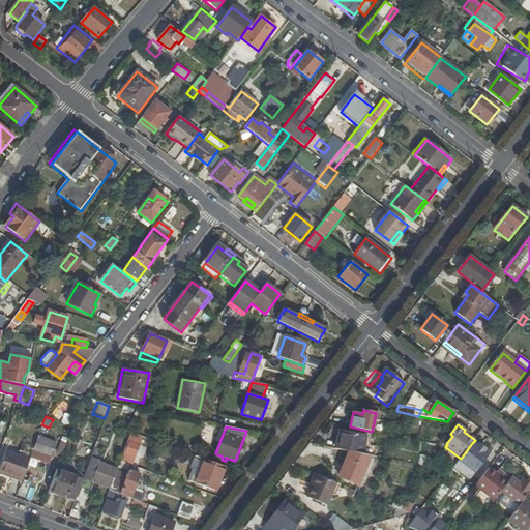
[(334,449),(349,451),(362,454),(365,437),(339,432),(334,449)]
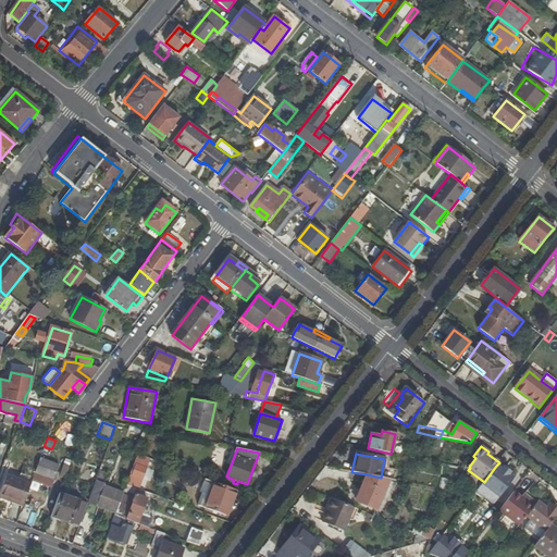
[(126,485),(138,490),(150,459),(137,455),(126,485)]
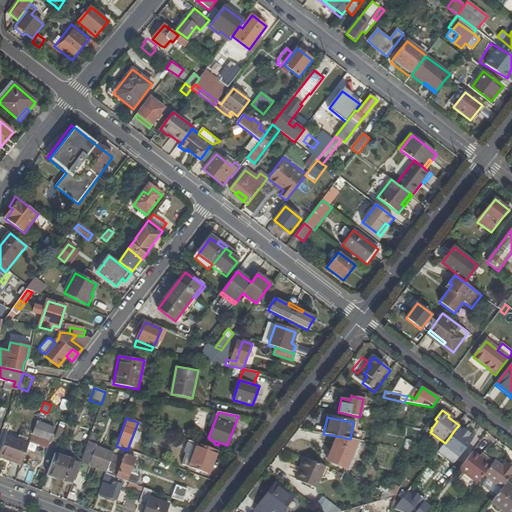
[(54,428),(37,422),(32,436),(49,442),(54,428)]
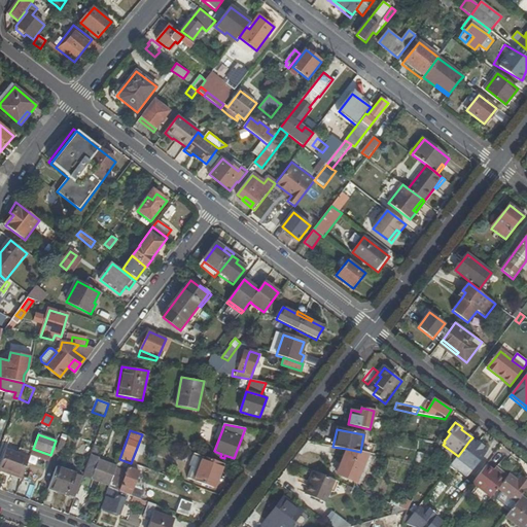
[(62,452),(66,443),(61,441),(58,451),(62,452)]
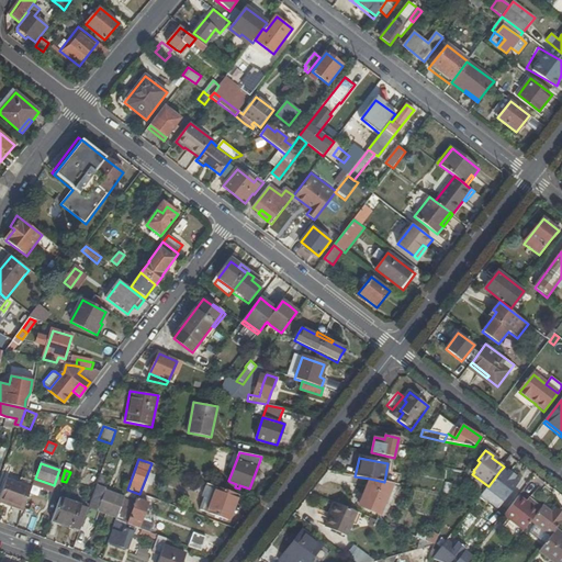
[(508,475),(501,470),(489,486),(483,493),(501,506),(520,481),(509,472),(508,475)]
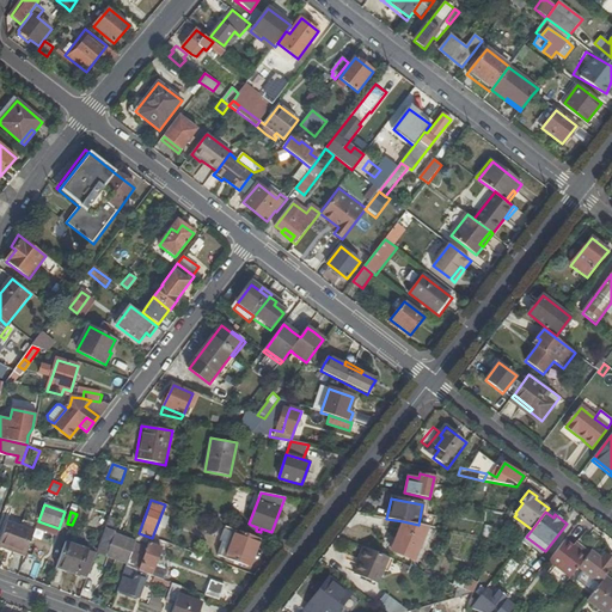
[(34,533),(37,526),(23,521),(20,527),(34,533)]
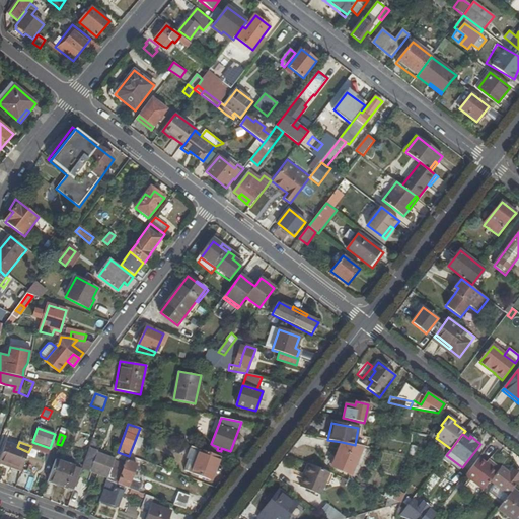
[(351,474),(362,447),(355,445),(342,442),(331,466),(351,474)]
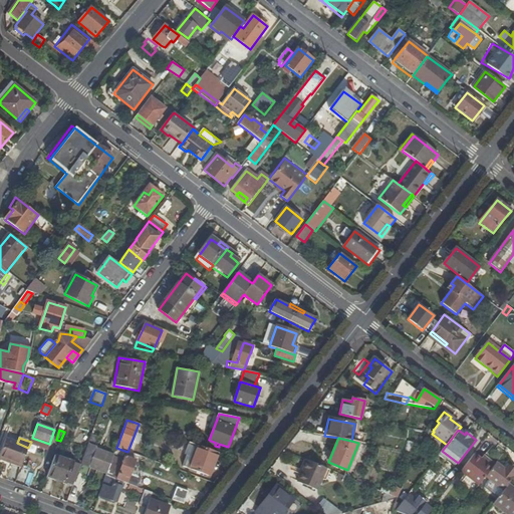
[(0,457),(22,465),(28,448),(17,443),(6,439),(0,456),(0,457)]
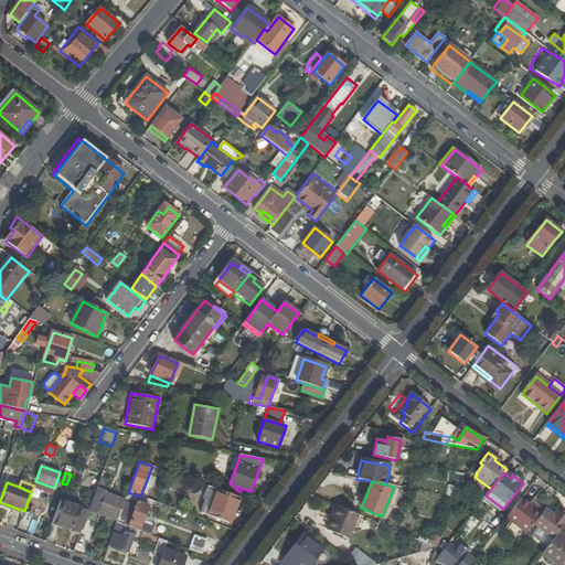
[(219,490),(211,487),(202,513),(209,515),(219,490)]
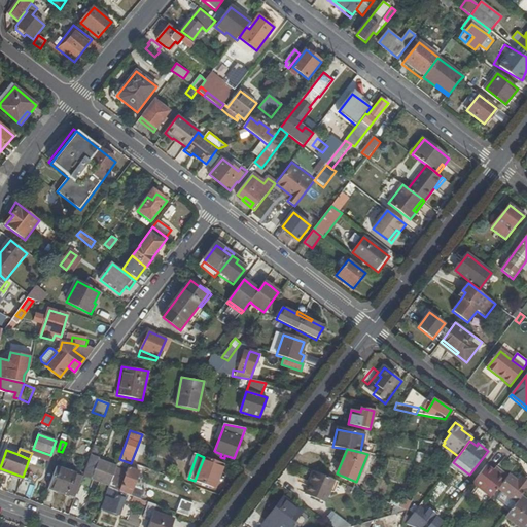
[(97,457),(91,455),(83,476),(110,486),(116,468),(116,467),(99,461),(96,460),(97,457)]
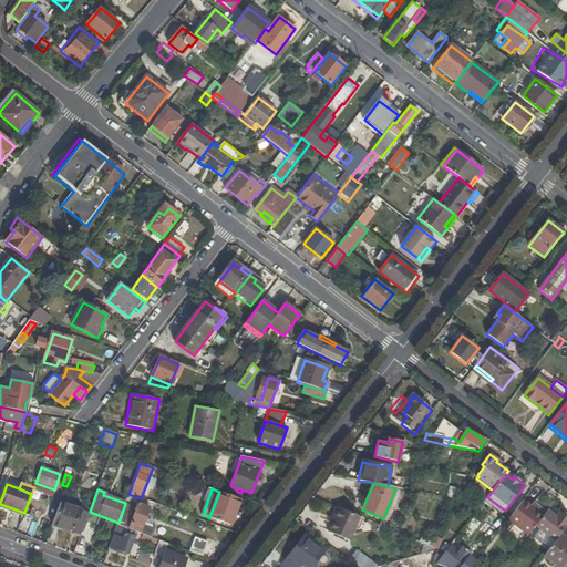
[(230,525),(240,500),(219,492),(209,517),(230,525)]
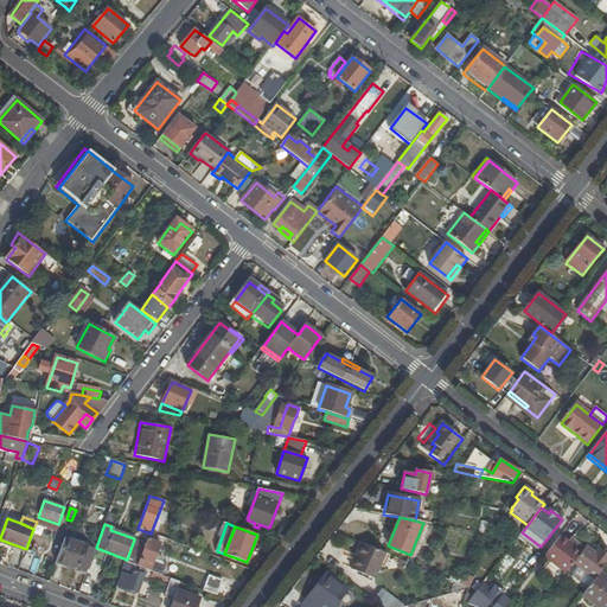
[(544,557),(566,573),(573,563),(581,553),(560,536),(558,538),(548,551),(544,557)]
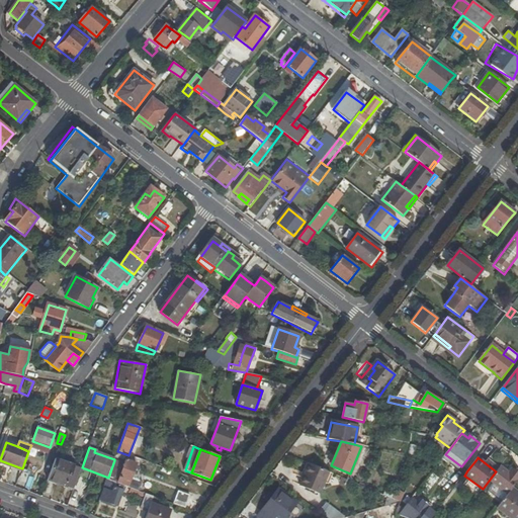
[(56,459),(48,480),(74,490),(81,468),(80,468),(77,467),(56,459)]
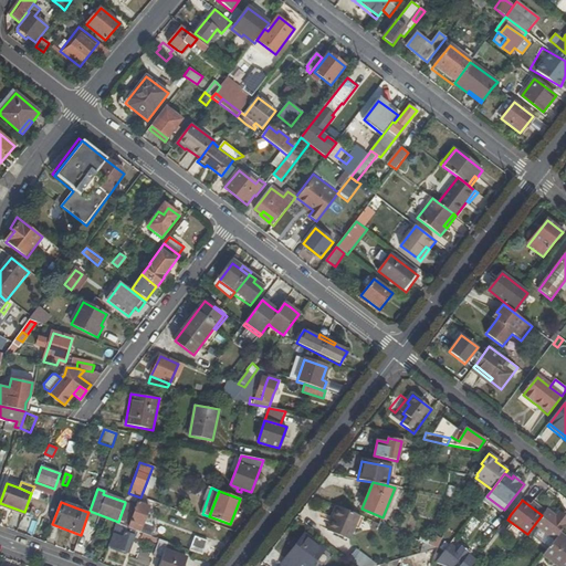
[(0,506),(23,516),(24,512),(0,503),(0,506)]
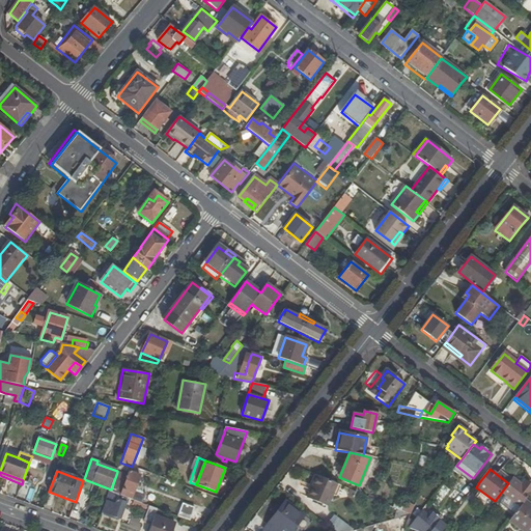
[(135,501),(142,503),(145,495),(135,491),(140,476),(130,472),(128,476),(117,472),(111,490),(110,492),(128,498),(135,501)]
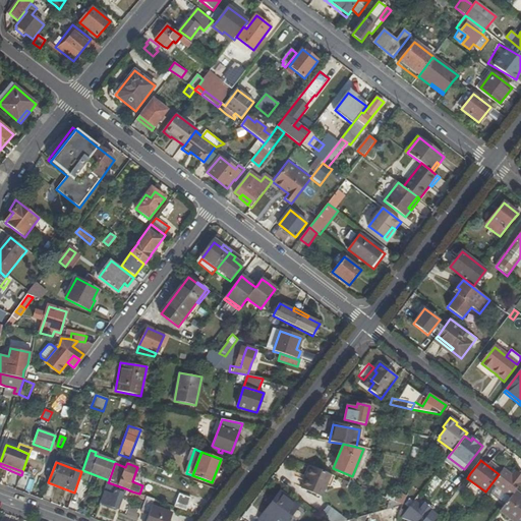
[(40,465),(38,475),(45,477),(48,467),(40,465)]
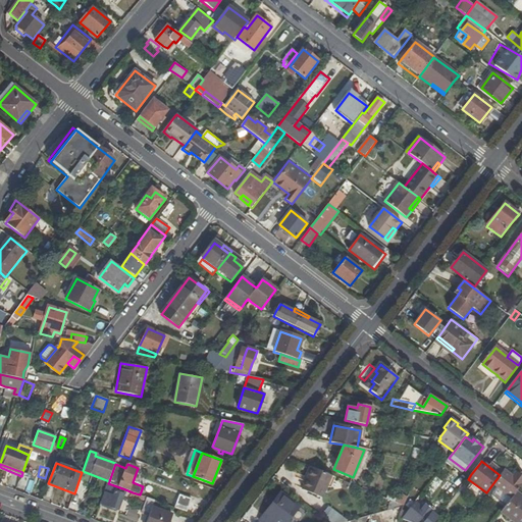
[(317,496),(326,473),(308,466),(299,488),(317,496)]
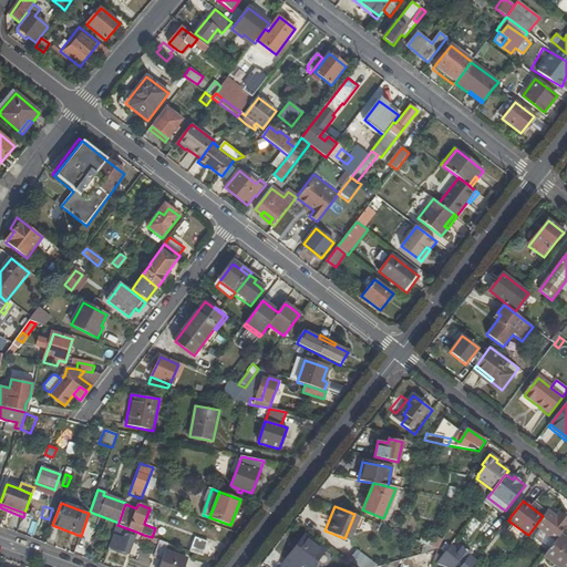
[(535,526),(555,542),(560,534),(566,525),(566,521),(558,514),(556,517),(547,511),(543,516),(535,526)]
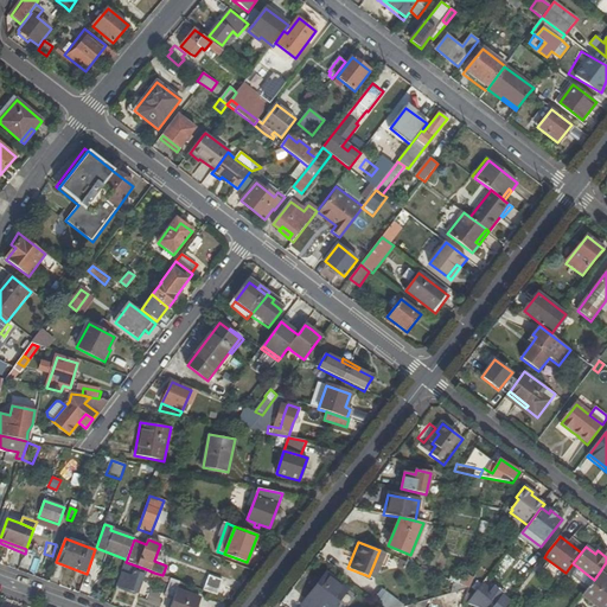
[(491,573),(498,579),(513,560),(506,553),(491,573)]
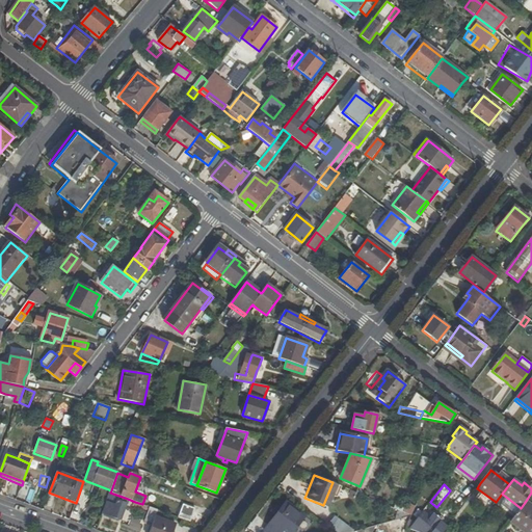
[(110,493),(106,502),(108,502),(104,513),(121,520),(128,499),(110,493)]
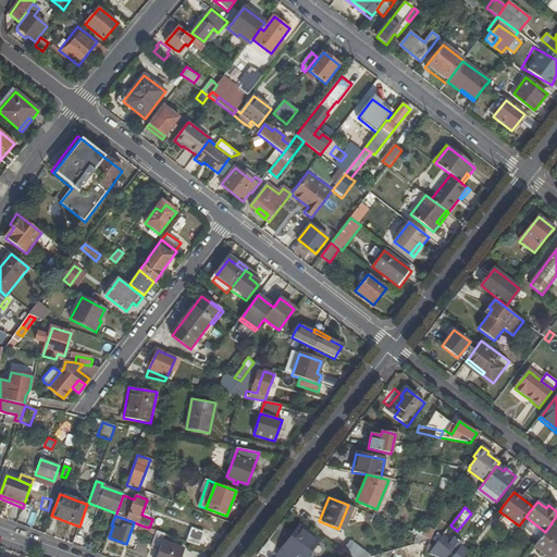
[(548,556),(556,556),(556,530),(551,524),(545,532),(534,546),(548,556)]
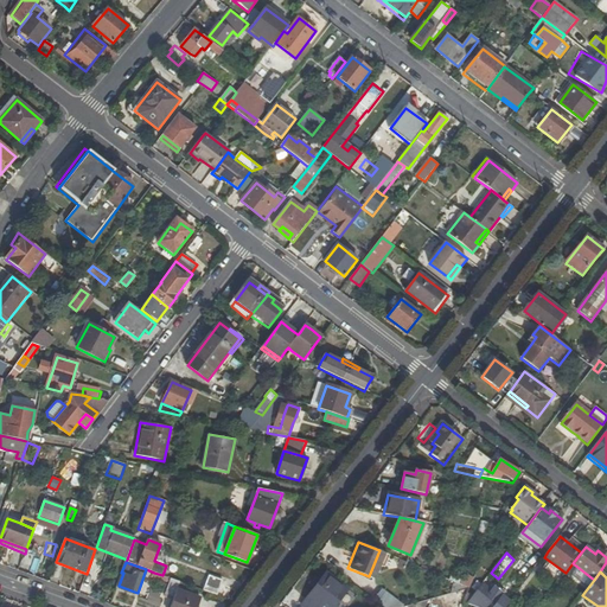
[(304,606),(332,606),(347,588),(326,573),(301,605),(304,606)]
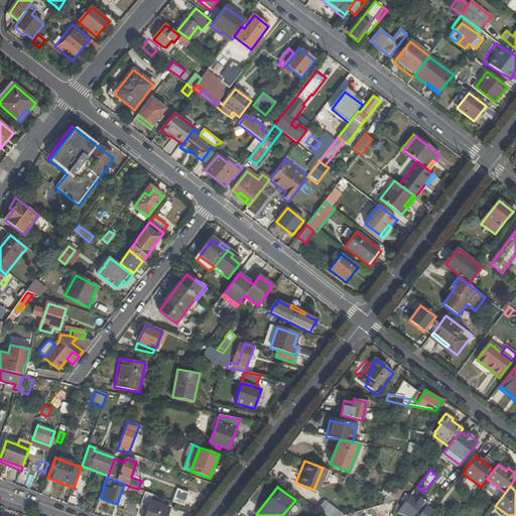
[(189,492),(177,488),(173,501),(184,505),(189,492)]
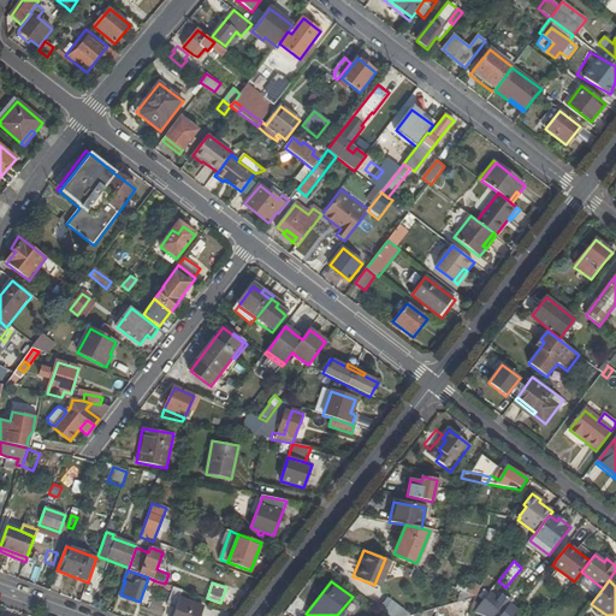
[(179,598),(183,590),(173,587),(169,602),(177,605),(179,598)]
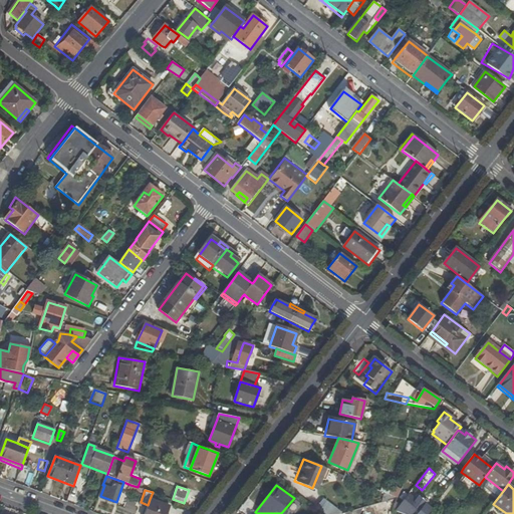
[(396,511),(404,513),(427,513),(430,511),(424,505),(423,507),(411,497),(405,505),(402,502),(396,511)]
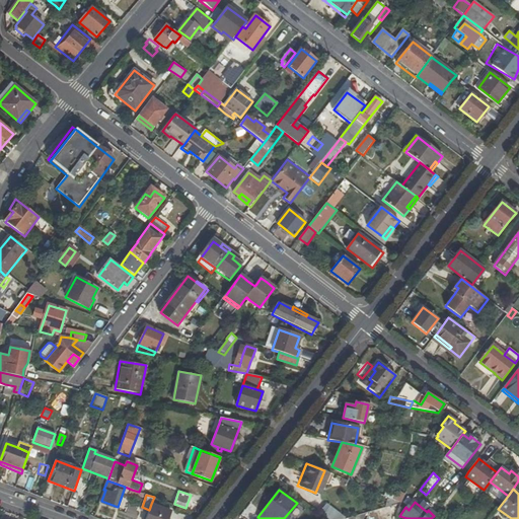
[(149,510),(145,518),(169,518),(172,512),(151,504),(149,510)]
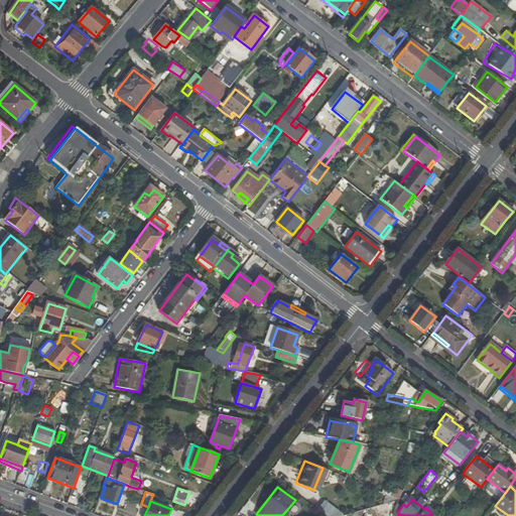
[(343,515),(344,515),(325,501),(317,510),(326,515),(343,515)]
